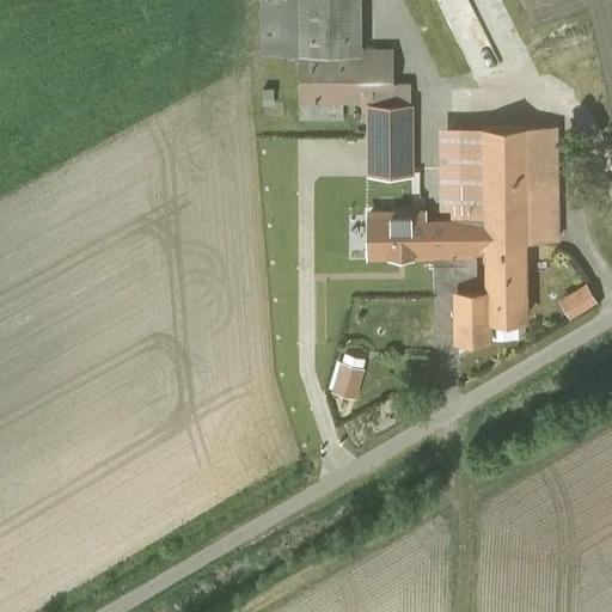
[(359,0),(300,0),(301,55),(300,55),(300,121),(343,121),(343,103),(359,103),(359,106),(367,106),(411,105),(411,86),(360,86),(359,0)]
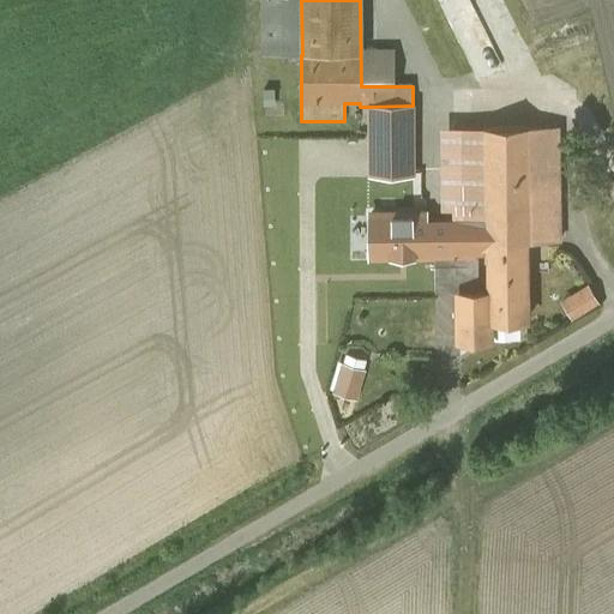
[(413,106),(368,107),(368,174),(413,175),(413,106)]
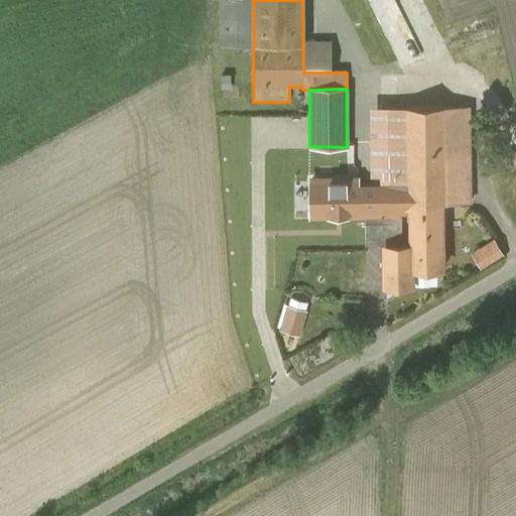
[(347,181),(312,182),(312,215),(348,215),(348,216),(366,215),(366,225),(383,225),(383,241),(396,241),(396,224),(393,224),(393,209),(407,209),(407,210),(411,210),(411,204),(442,204),(470,204),(470,107),(406,107),(406,187),(355,188),(355,181),(347,181)]
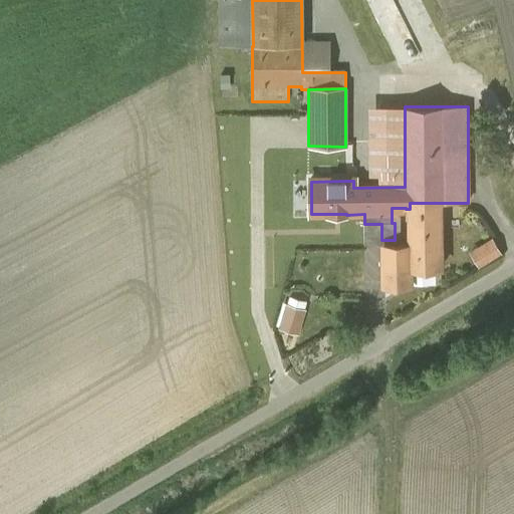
[(345,170),(311,170),(311,182),(345,181),(345,170)]
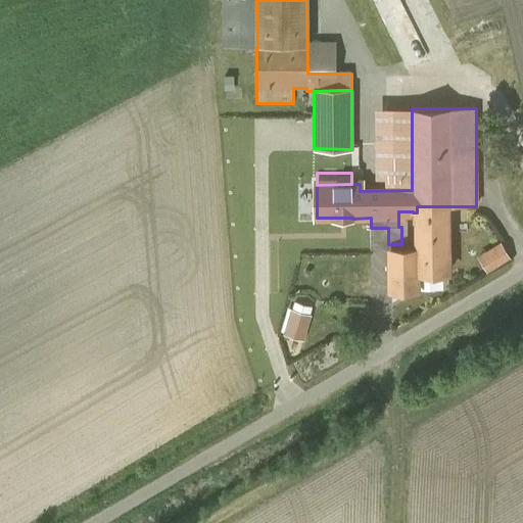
[(448,206),(417,206),(417,212),(417,249),(391,249),(391,259),(390,259),(390,269),(391,269),(391,290),(417,290),(417,273),(449,273),(448,250),(448,206)]
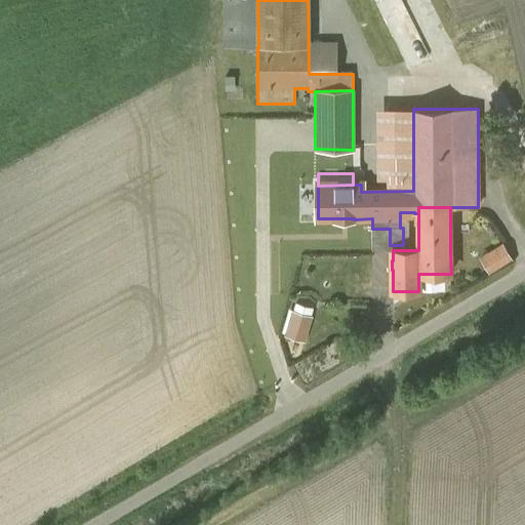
[(502,245),(482,258),(490,272),(511,258),(502,245)]
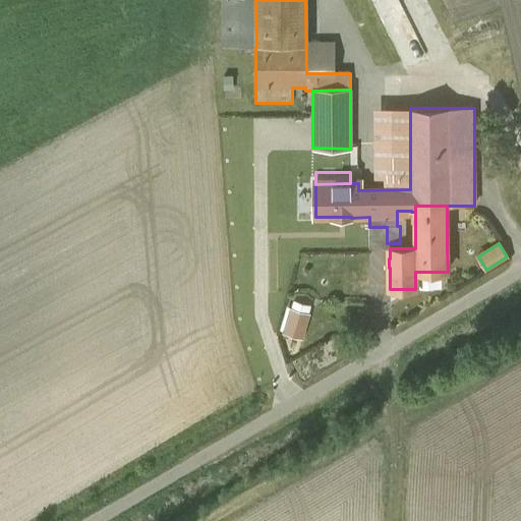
[(306,323),(290,317),(285,334),(301,338),(306,323)]
